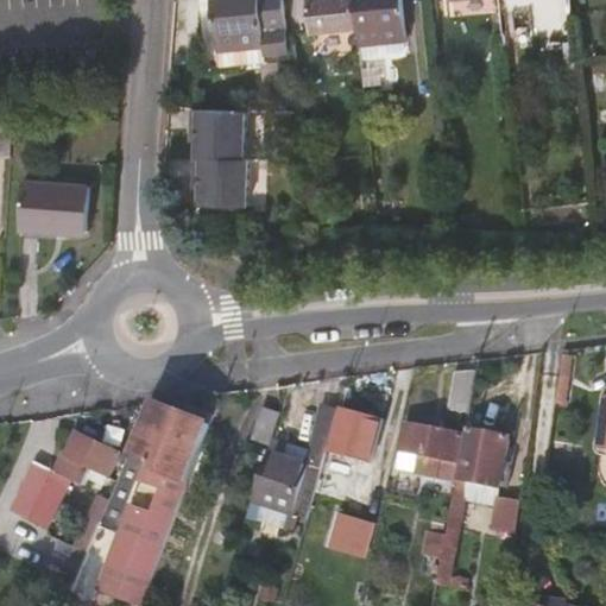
[(269,57),(266,37),(263,0),(215,0),(216,4),(193,6),(196,55),(197,68),(245,63),(245,60),(269,57)]
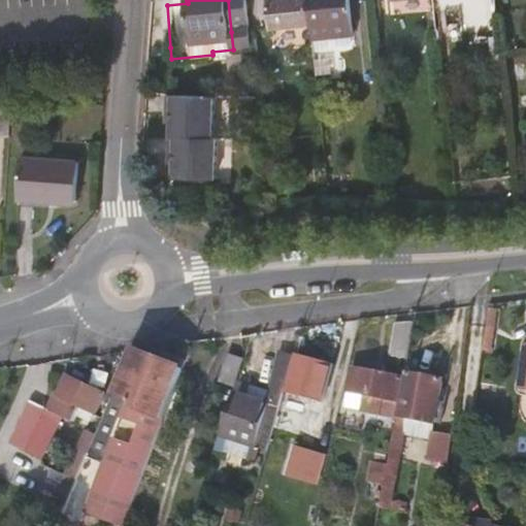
[(241,0),(244,25),(253,24),(250,0),(241,0)]
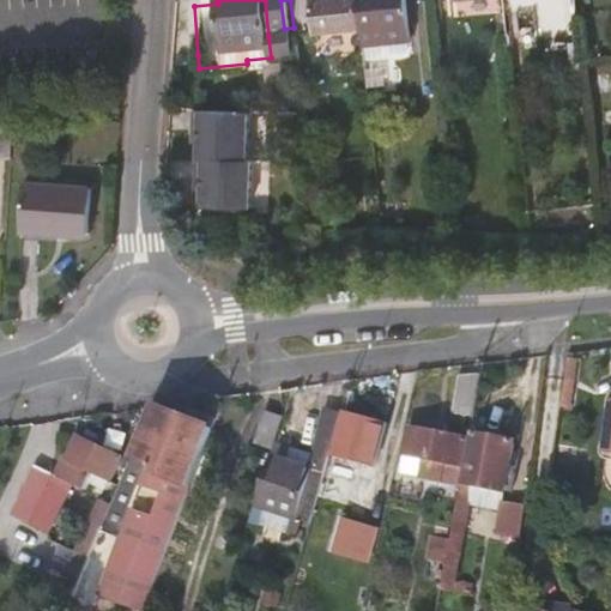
[(290,0),(294,28),(295,40),(343,36),(338,0),(290,0)]
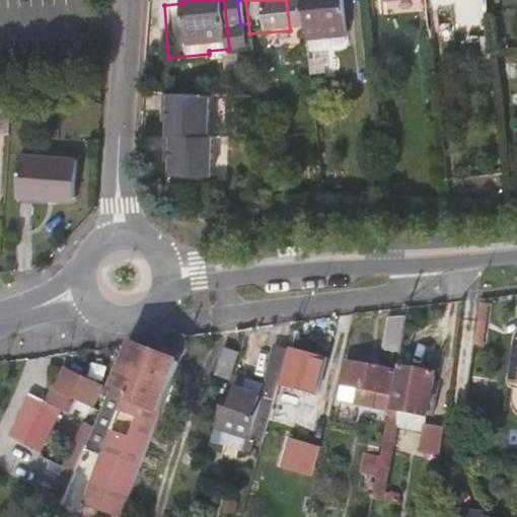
[(286,0),(290,30),(291,44),(331,40),(327,0),(286,0)]
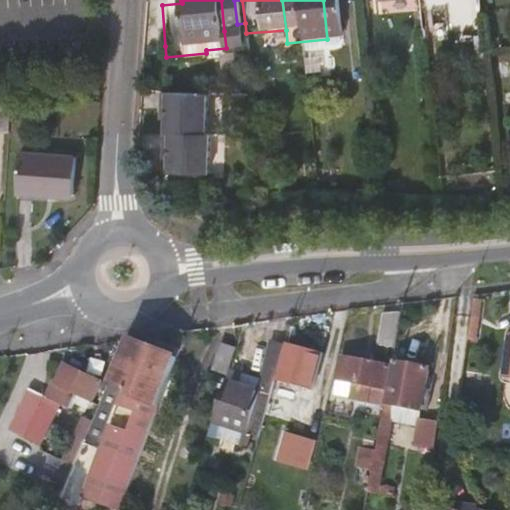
[(0,129),(8,130),(10,101),(0,101),(0,129)]
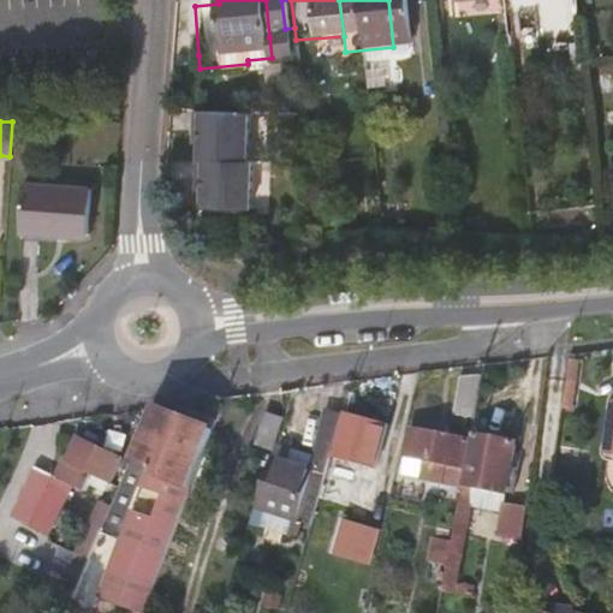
[(233,180),(230,134),(176,137),(178,159),(184,158),(185,172),(186,185),(233,180)]
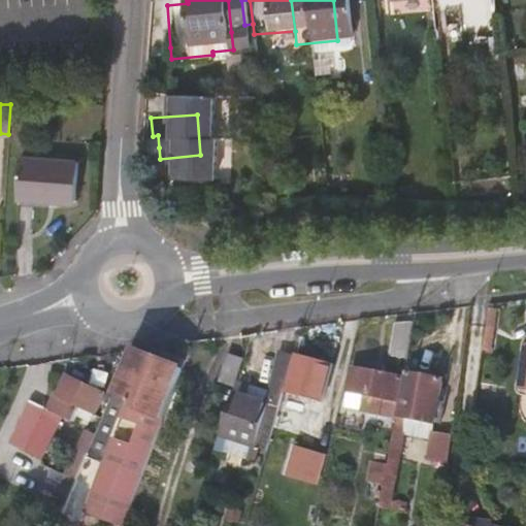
[(18,196),(74,201),(77,159),(21,155),(18,196)]
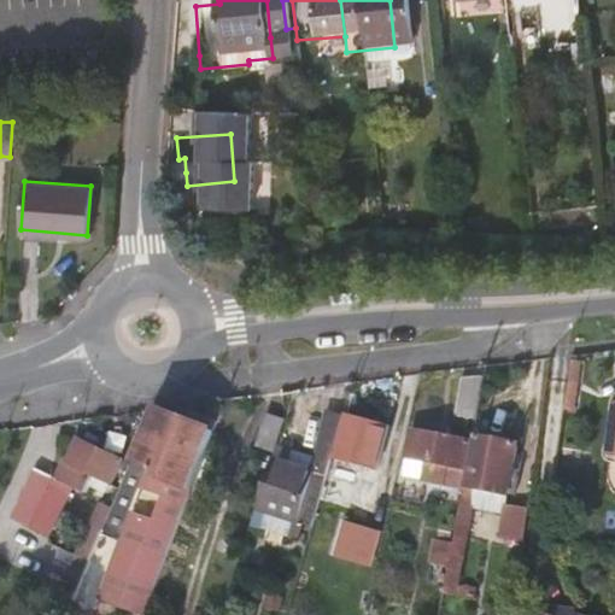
[(244,229),(239,181),(234,181),(187,186),(186,186),(187,200),(193,199),(194,214),(195,233),(244,229)]
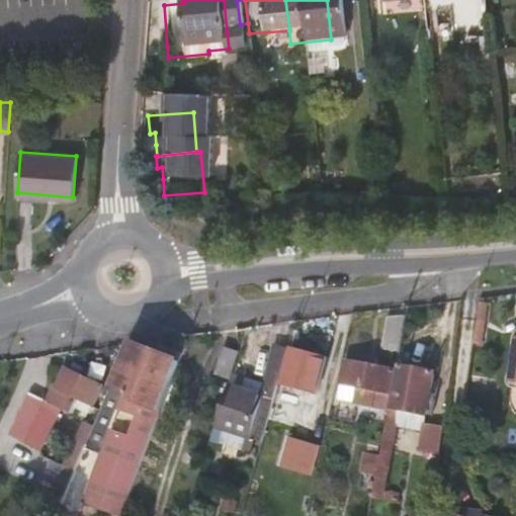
[(400,345),(404,323),(392,322),(387,342),(400,345)]
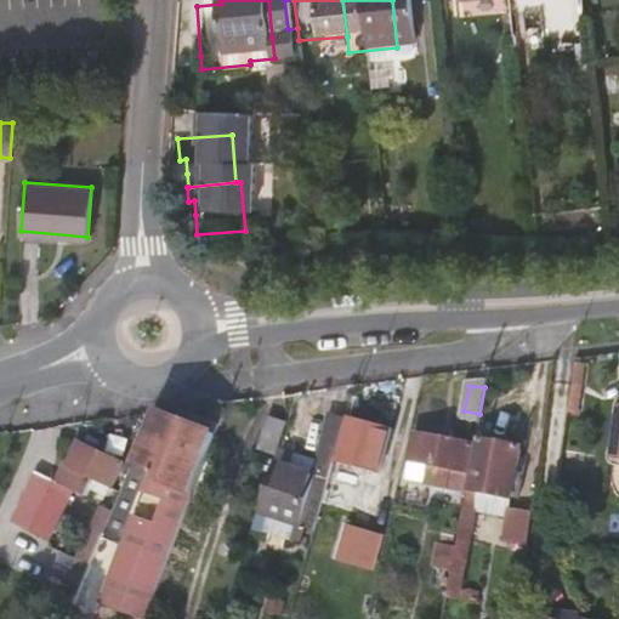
[(157,407),(153,413),(112,511),(101,535),(119,544),(164,566),(202,464),(219,422),(191,414),(188,420),(157,407)]
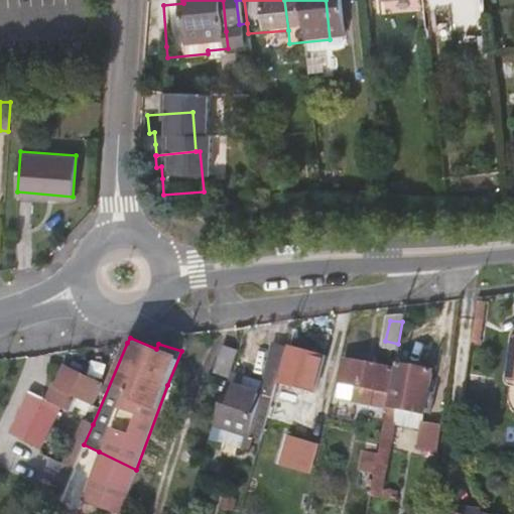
[(276,383),(285,349),(271,345),(258,391),(262,392),(272,395),(276,383)]
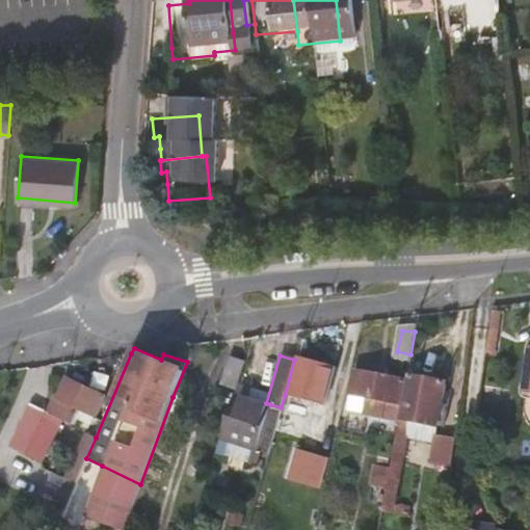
[(333,367),(295,355),(294,360),(285,395),(305,400),(321,404),(333,367)]
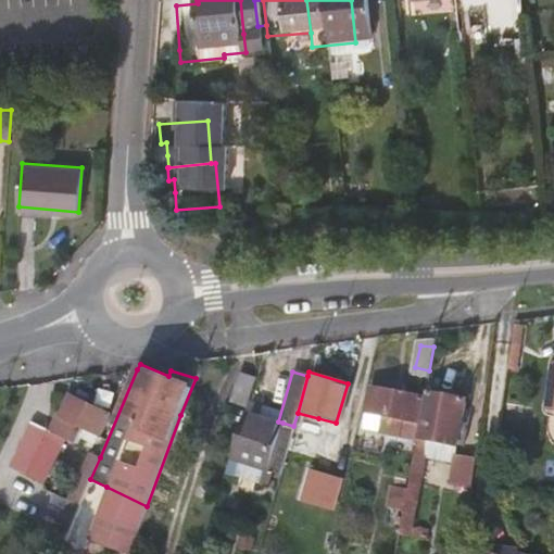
[(247,406),(256,377),(239,373),(230,401),(247,406)]
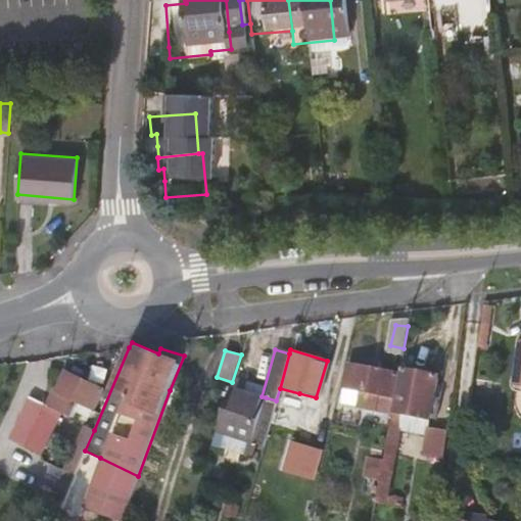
[(398,374),(344,363),(339,384),(361,389),(359,405),(391,412),(398,374)]
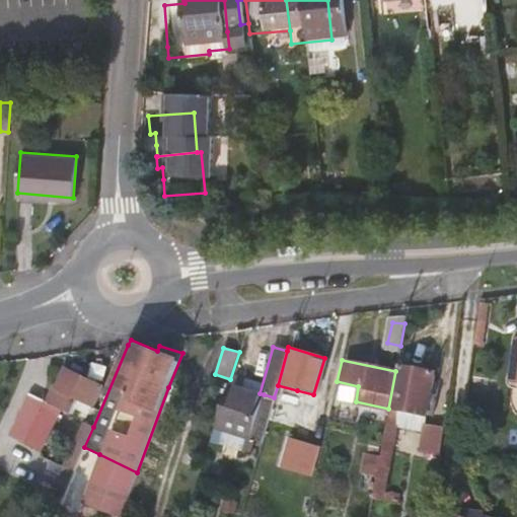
[(433,374),(397,367),(395,371),(388,409),(380,455),(379,460),(389,462),(398,420),(420,423),(420,428),(430,430),(426,461),(439,463),(445,425),(425,423),(433,374)]
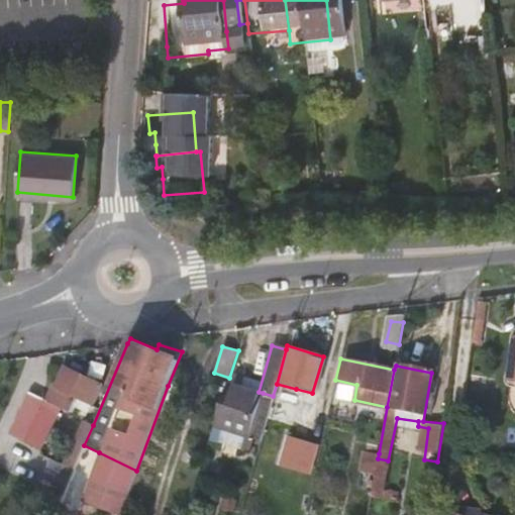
[(102,386),(61,367),(44,400),(71,412),(78,397),(94,405),(102,386)]
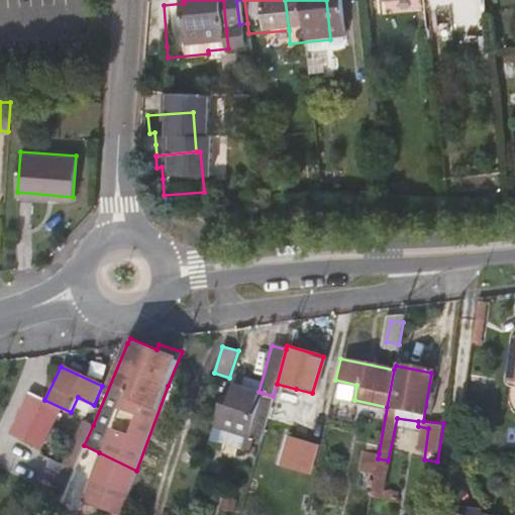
[(259,392),(228,383),(214,425),(248,436),(263,393),(259,392)]
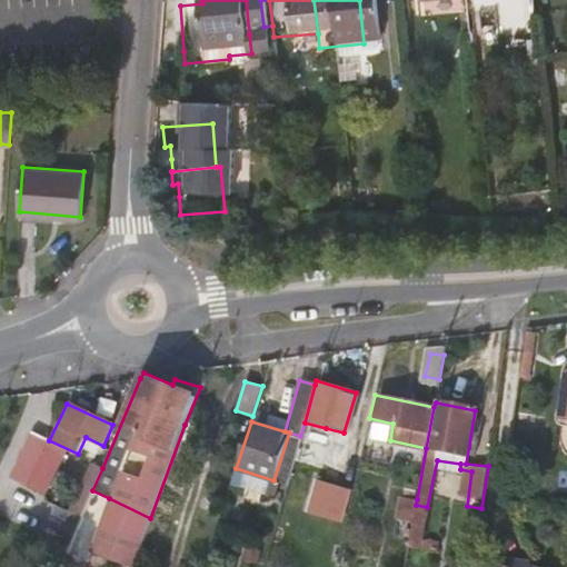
[(341,444),(344,433),(326,428),(324,439),(341,444)]
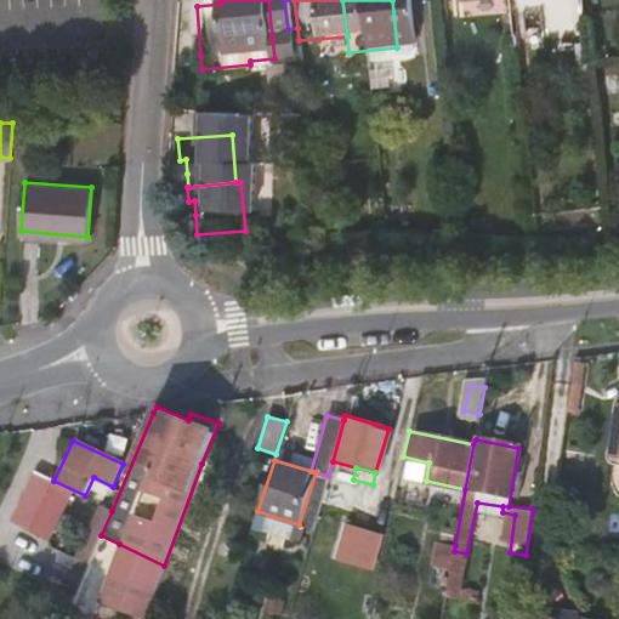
[(50,490),(54,481),(33,471),(9,522),(29,533),(37,517),(50,490)]
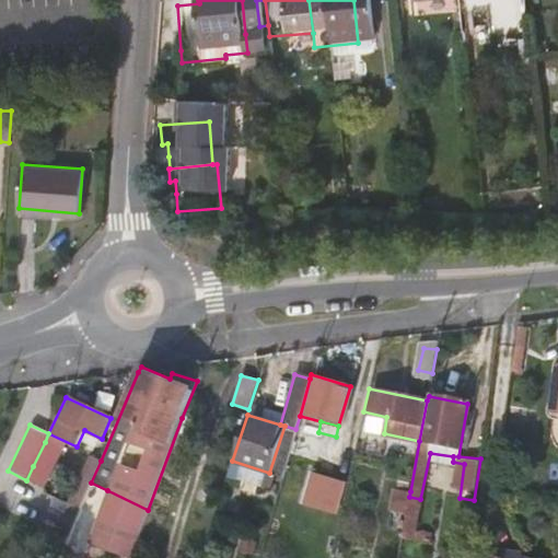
[(77,446),(48,433),(45,442),(55,448),(72,454),(77,446)]
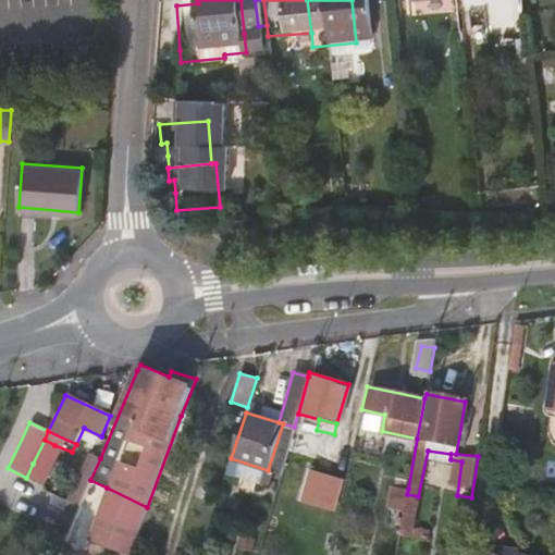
[(54,445),(45,440),(33,464),(45,469),(54,445)]
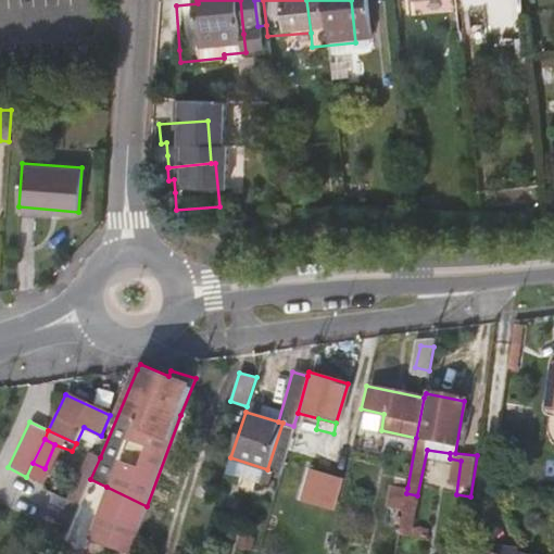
[(343,479),(351,452),(339,449),(335,466),(330,464),(331,458),(313,453),(301,495),(320,500),(328,474),(343,479)]
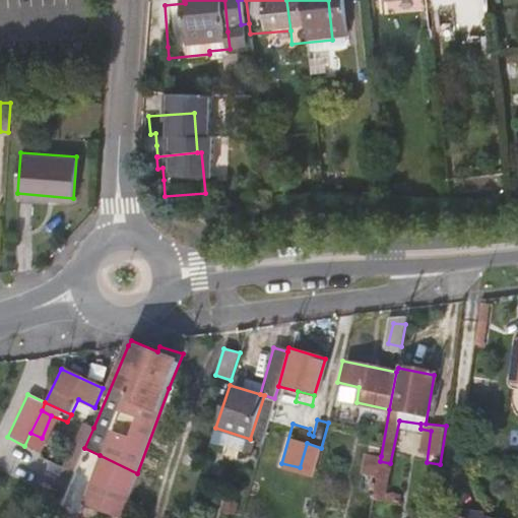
[(84,448),(93,428),(83,423),(65,464),(76,469),(84,448)]
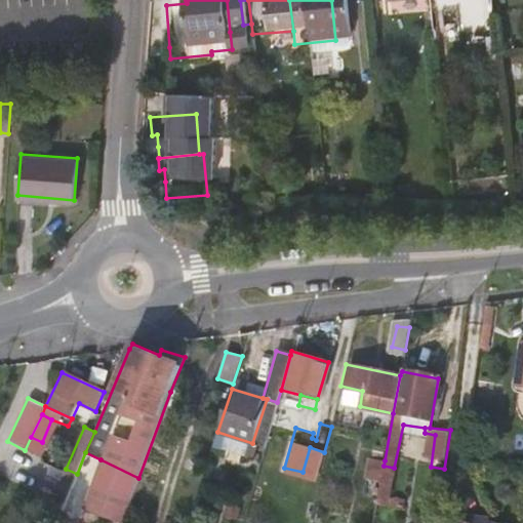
[(42,442),(31,437),(25,450),(46,460),(52,447),(42,442)]
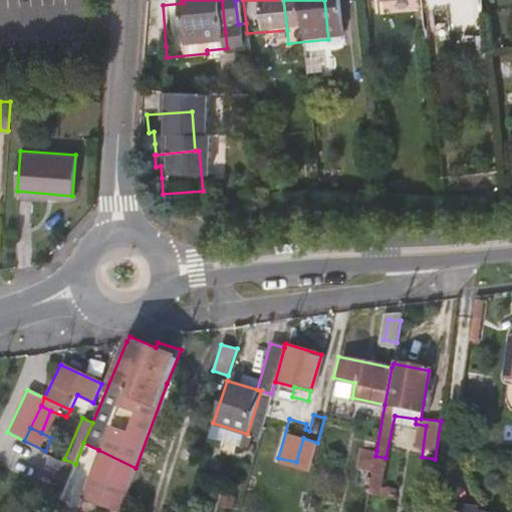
[(375,456),(376,451),(363,448),(358,468),(360,469),(360,470),(371,472),(375,456)]
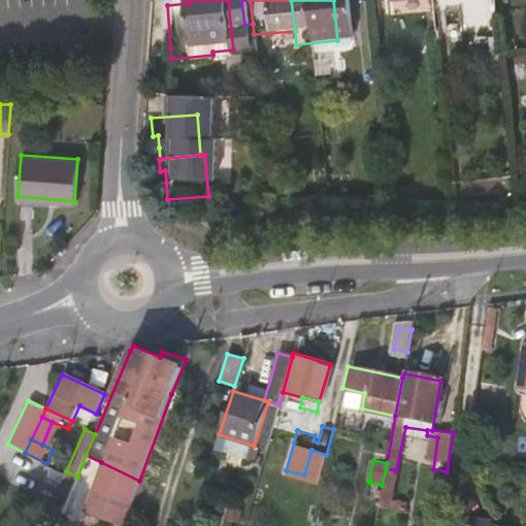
[(122,525),(139,481),(101,462),(83,511),(122,525)]
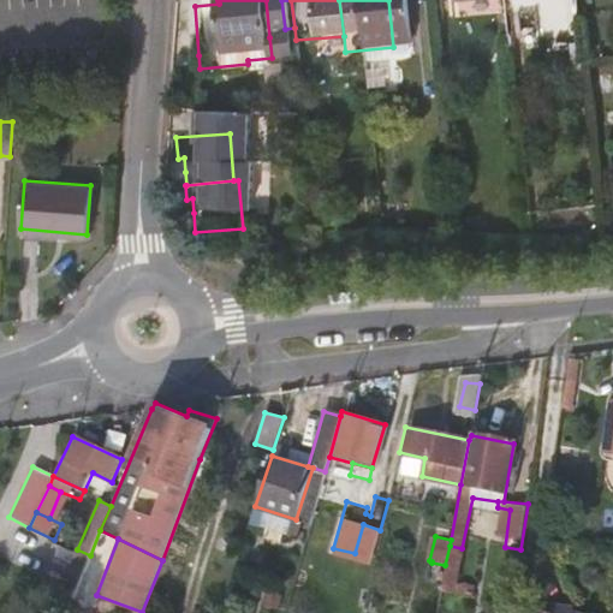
[(462,548),(450,546),(445,565),(444,577),(442,581),(454,582),(462,548)]
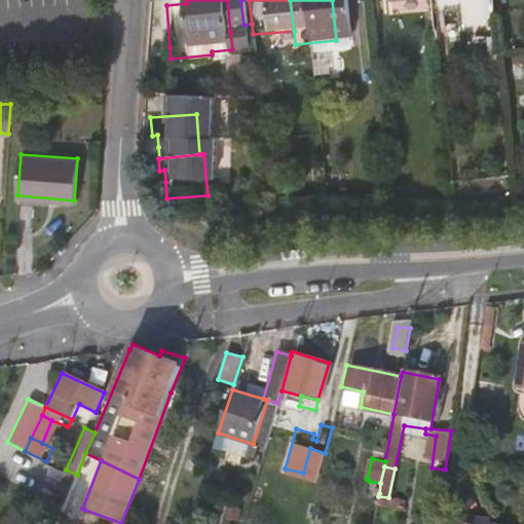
[(71,488),(77,475),(66,470),(63,477),(55,474),(45,497),(63,506),(71,488)]
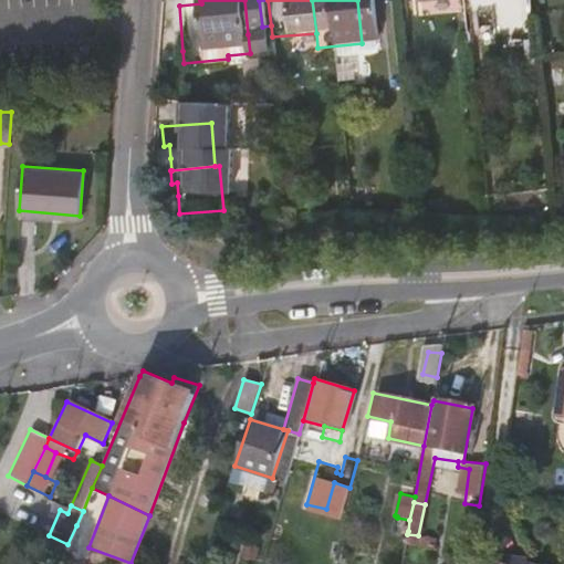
[(408,531),(409,520),(397,518),(396,529),(408,531)]
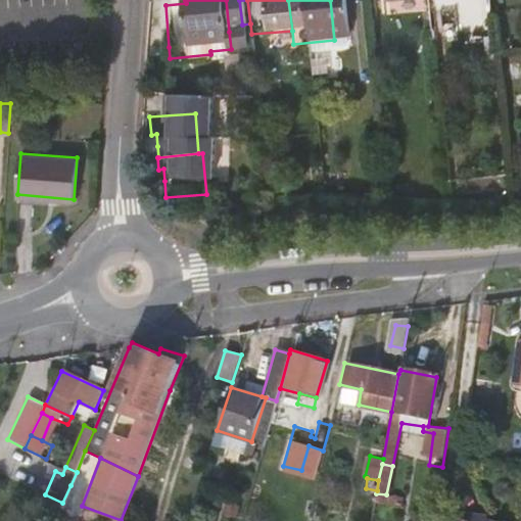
[(68,520),(80,489),(70,485),(62,503),(54,520),(68,520)]
